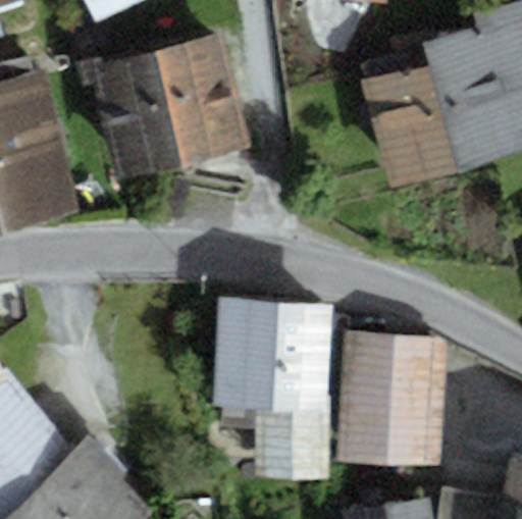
[(85,0),(95,20),(140,0),(85,0)]
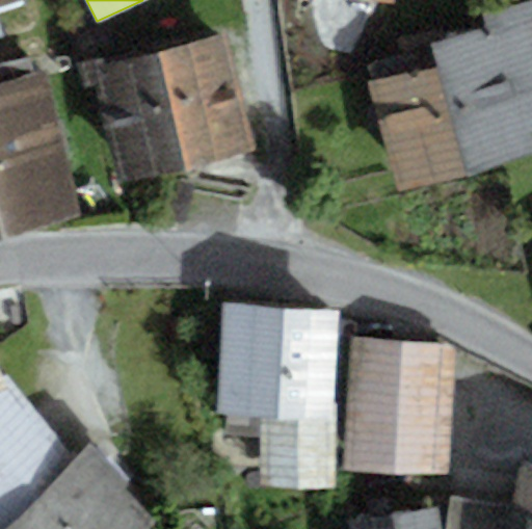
[(435,67),(464,176),(531,157),(531,0),(527,0),(483,12),(487,28),(429,44),(435,67)]
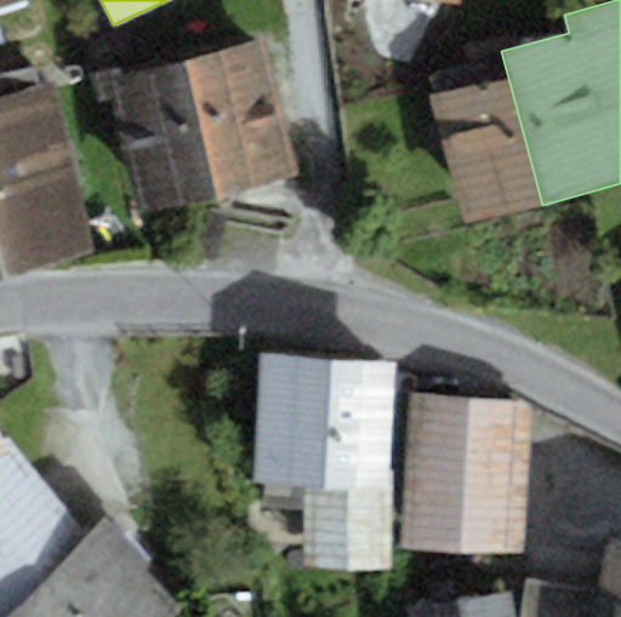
[(297,175),(263,40),(107,80),(141,215),(297,175)]
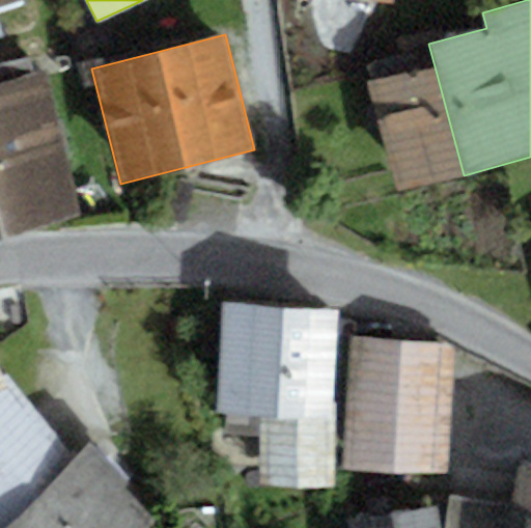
[(464,175),(435,66),(368,83),(397,194),(464,175)]
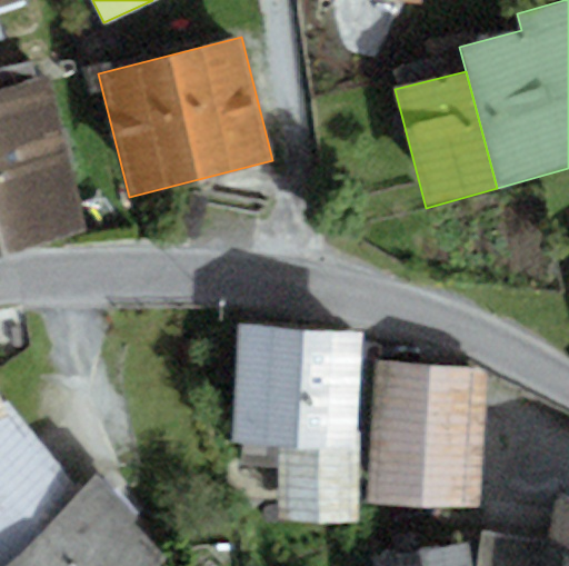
[(0,86),(0,237),(3,250),(85,231),(47,75),(0,86)]
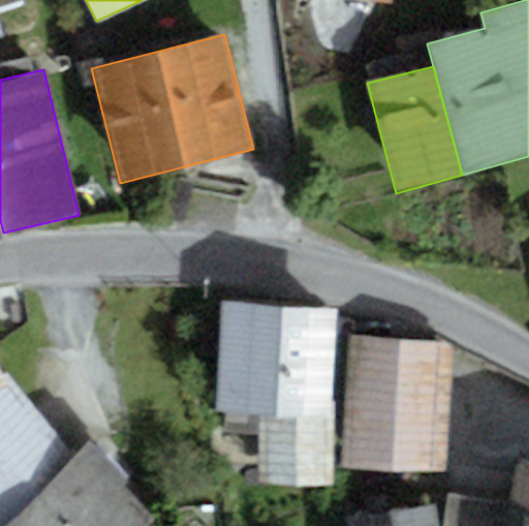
[(337,401),(330,401),(336,307),(224,300),(216,410),(261,413),(256,483),(331,488),(337,401)]
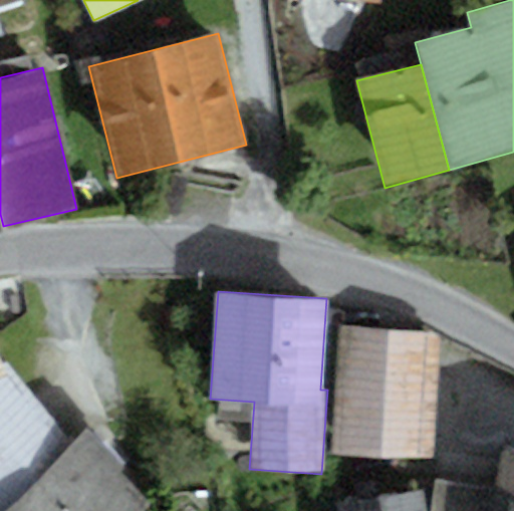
[(433,459),(439,331),(339,327),(334,455),(433,459)]
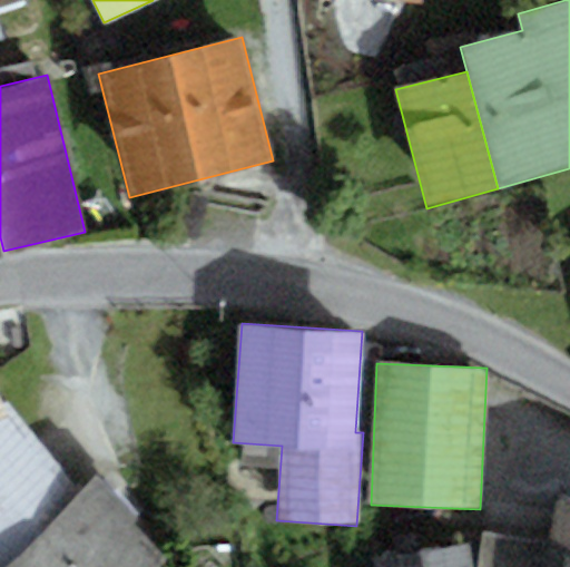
[(0,419),(0,566),(1,566),(80,490),(11,399),(1,403),(7,416),(0,419)]
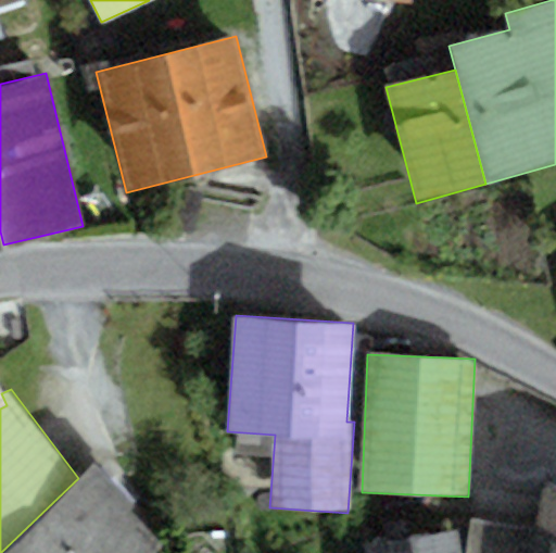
[(1,552),(153,552),(168,539),(93,463),(78,478),(1,552)]
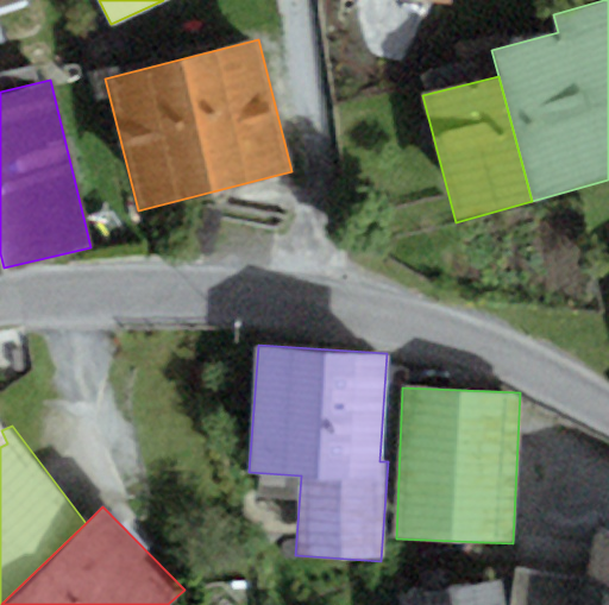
[(608,604),(608,540),(594,539),(589,577),(584,604),(608,604)]
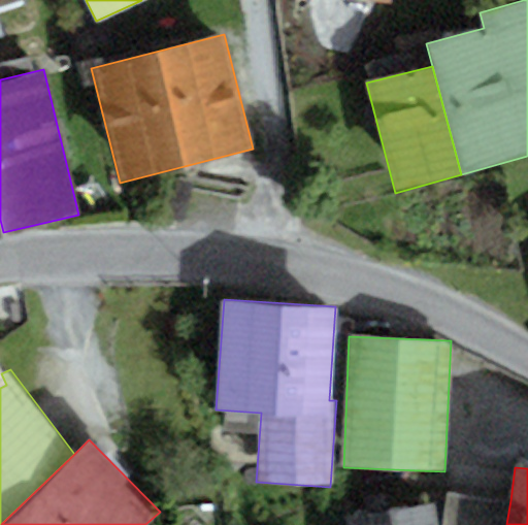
[(506,524),(510,500),(449,490),(440,524),(506,524)]
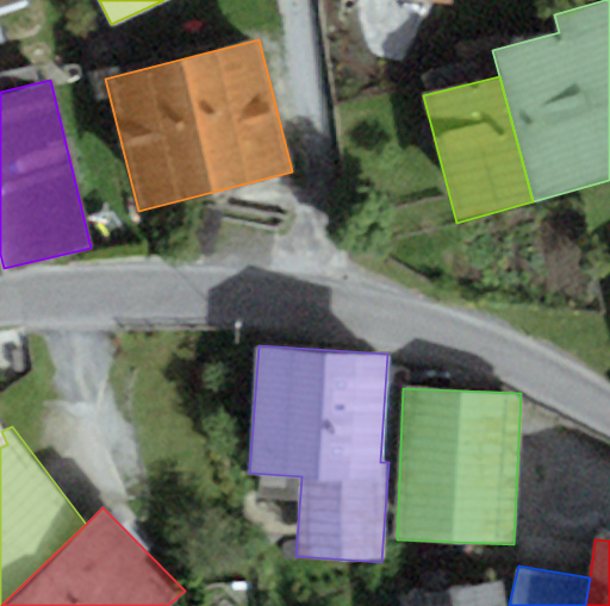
[(505,605),(503,582),(400,597),(402,605),(505,605)]
